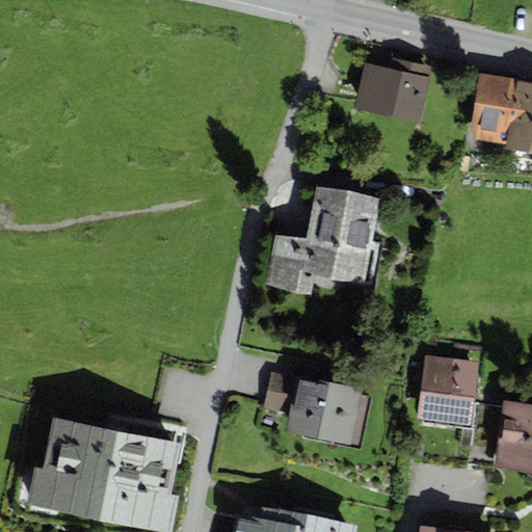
[(389,69),(364,62),(353,109),(420,124),(432,68),(391,58),(389,69)]
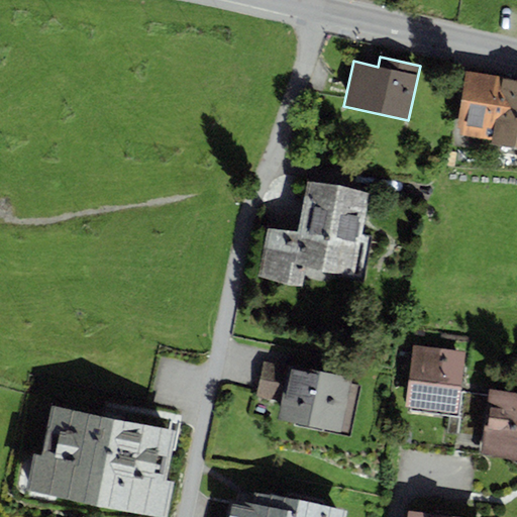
[(516,79),(466,71),(456,127),(460,128),(459,133),(491,139),(490,143),(516,147),(516,79)]
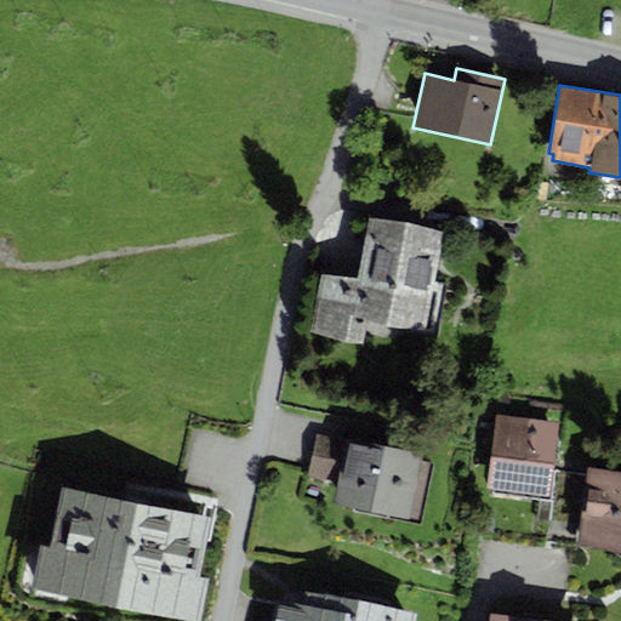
[(442,232),(370,218),(358,279),(319,272),(308,334),(363,343),(366,323),(423,334),(442,232)]
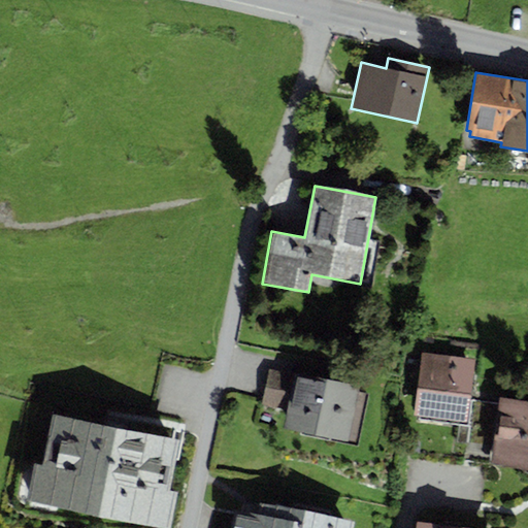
[(475,359),(421,352),(413,417),(466,424),(475,359)]
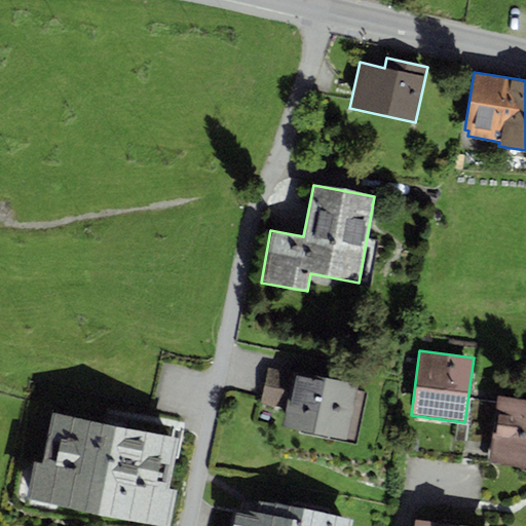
[(355,385),(267,367),(260,404),(285,409),(282,426),(329,436),(328,439),(355,444),(366,391),(355,389),(355,385)]
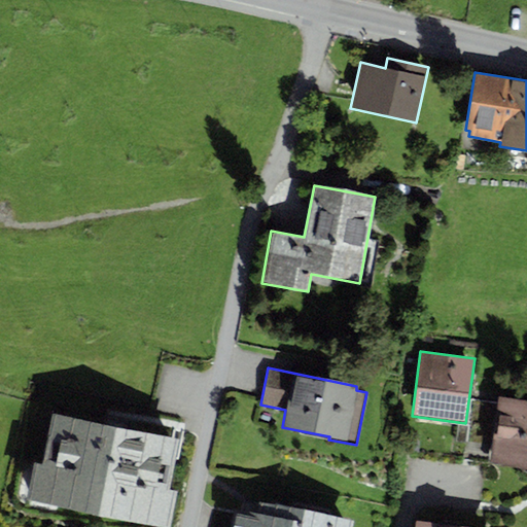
[(526,399),(498,396),(490,460),(526,464),(526,399)]
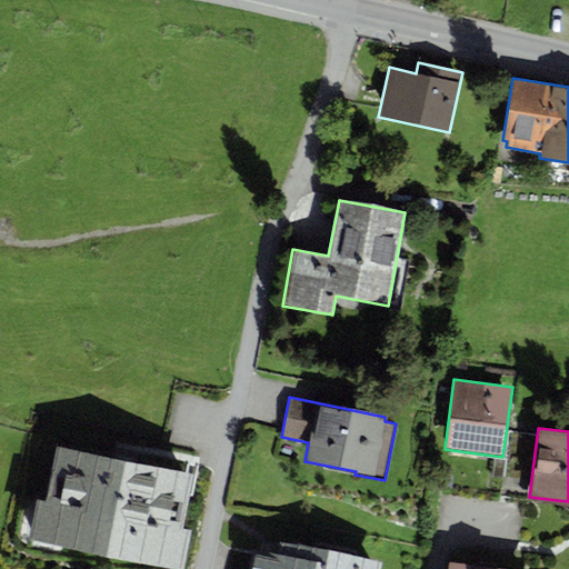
[(192,476),(57,447),(45,500),(37,499),(28,539),(171,568),(182,568),(191,530),(181,528),(192,476)]
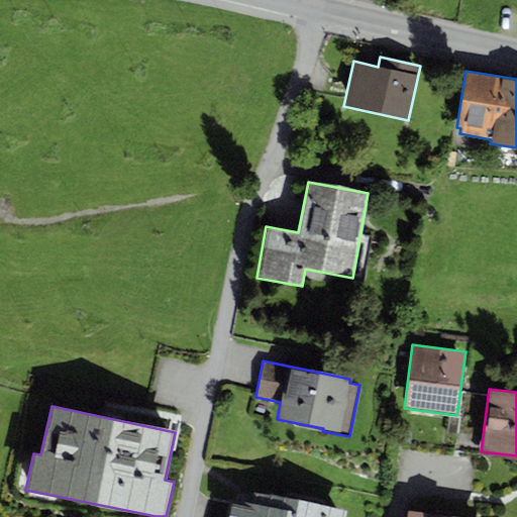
[(248,500),(228,495),(224,516),(347,516),(349,509),(250,489),(248,500)]
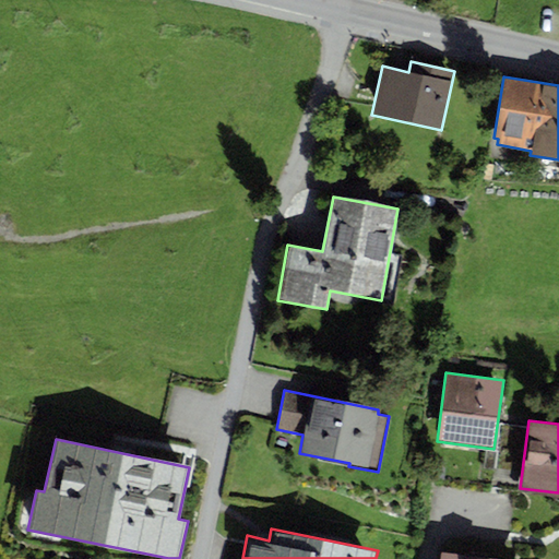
All buildings are outlined.
